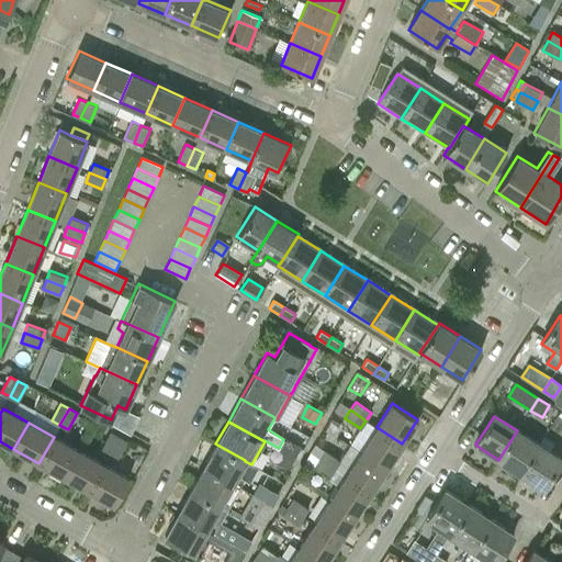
[(386,468),(402,444),(377,427),(361,451),(386,468)]
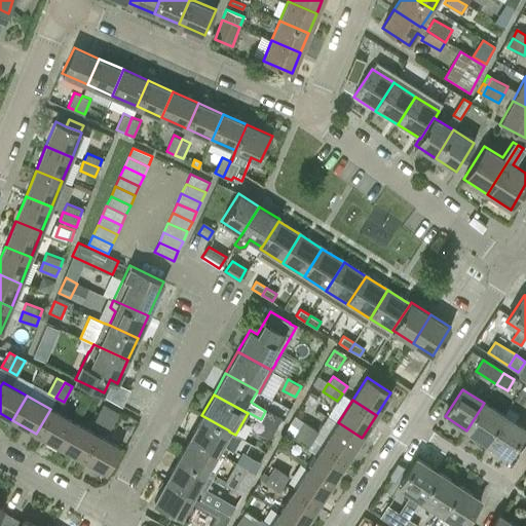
[(504,416),(484,403),(466,430),(487,444),(504,416)]
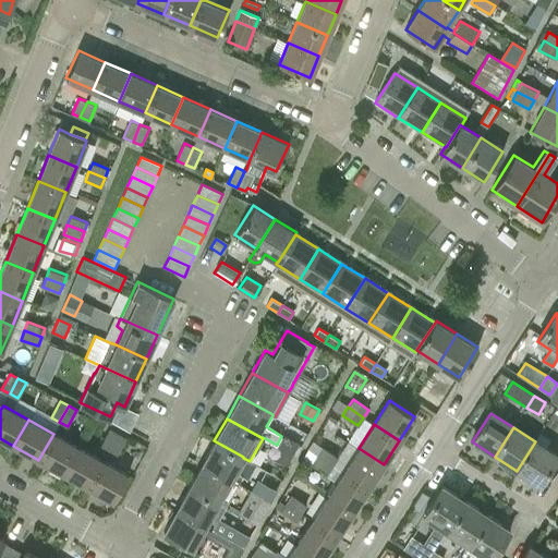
[(101,444),(109,448),(118,433),(110,428),(101,444)]
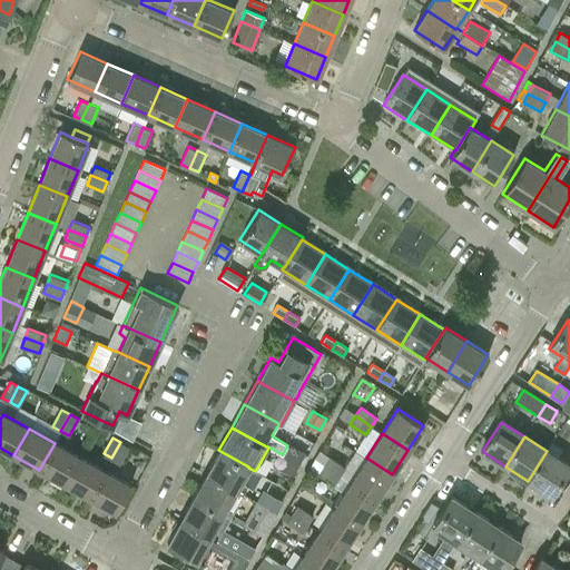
[(128,448),(120,442),(111,458),(120,462),(128,448)]
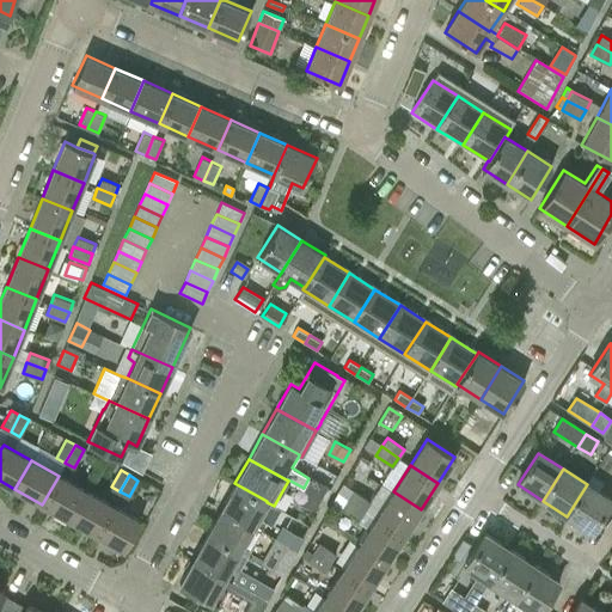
[(593,475),(587,484),(567,516),(591,532),(611,501),(598,491),(604,482),(593,475)]
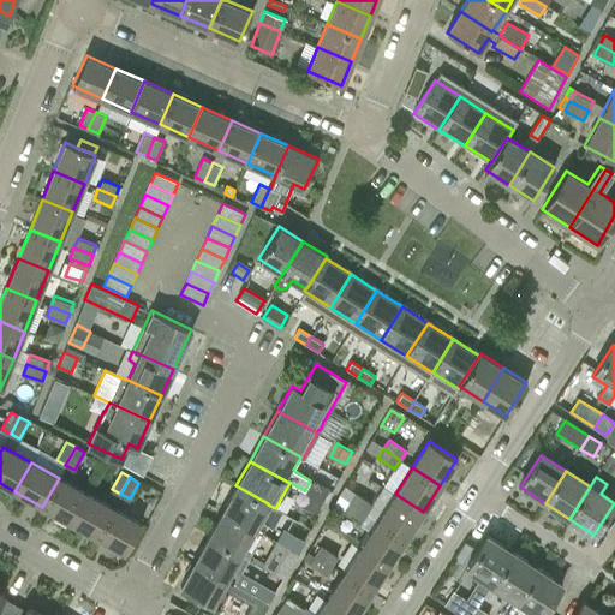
[(59,478),(42,507),(70,523),(85,493),(59,478)]
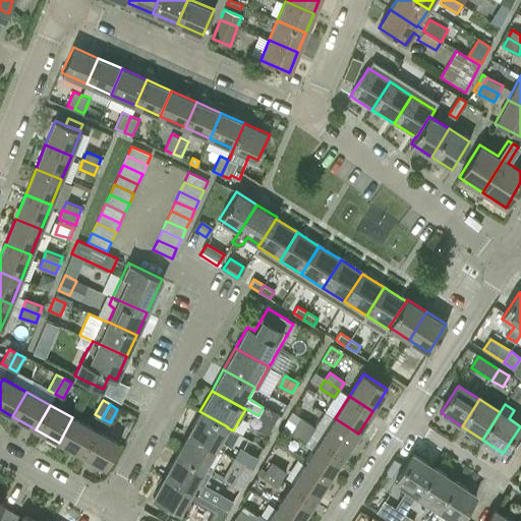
[(267,407),(261,418),(273,425),(279,414),(267,407)]
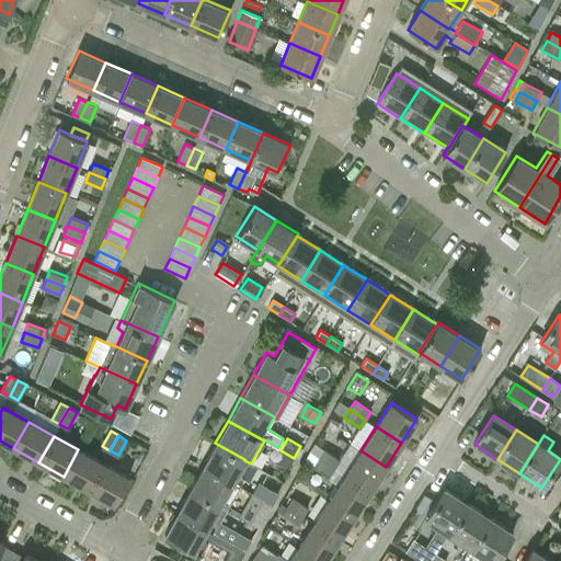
[(237,474),(244,460),(244,459),(215,443),(202,466),(238,487),(243,478),(237,474)]
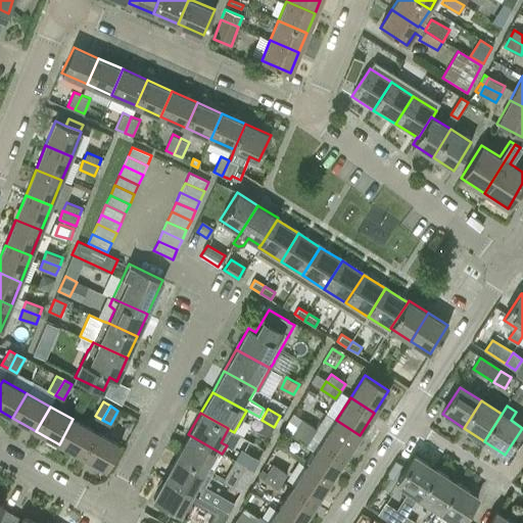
[(73,419),(59,444),(83,457),(96,432),(73,419)]
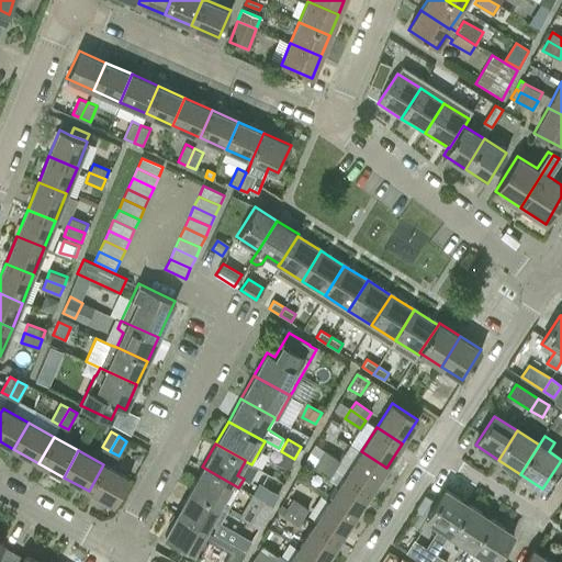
[(325,450),(319,458),(335,469),(340,460),(325,450)]
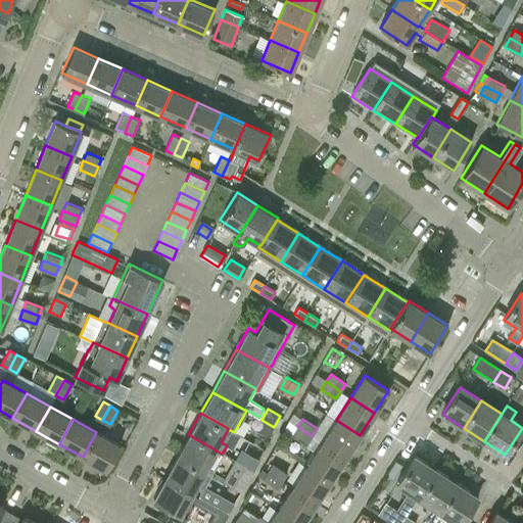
[(274,427),(262,420),(256,429),(269,436),(274,427)]
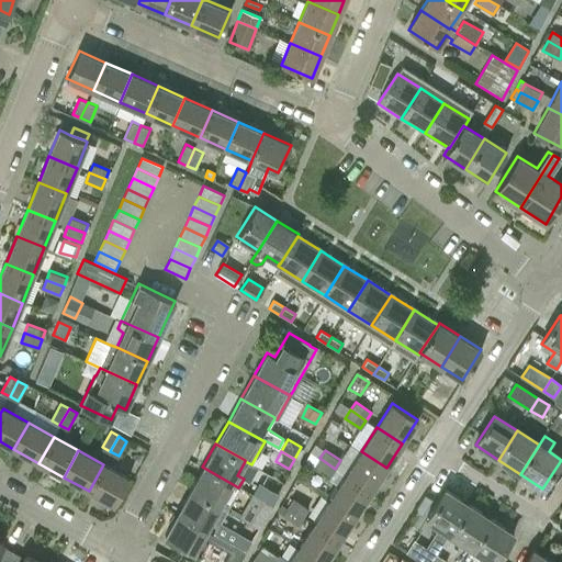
[(386,468),(361,451),(345,475),(370,492),(386,468)]
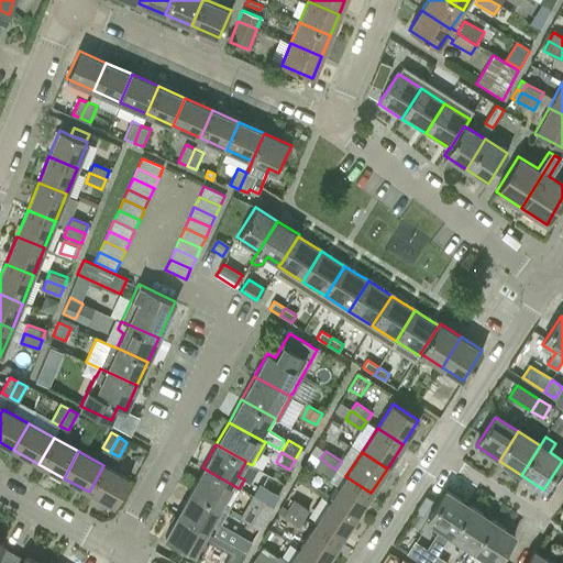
[(330,477),(335,470),(320,459),(315,467),(330,477)]
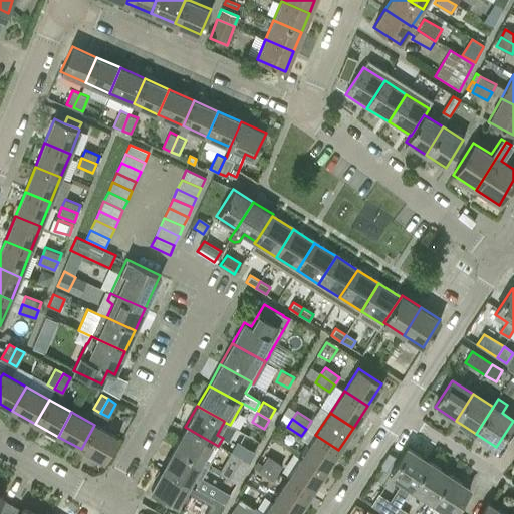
[(117,438),(94,425),(81,449),(104,462),(117,438)]
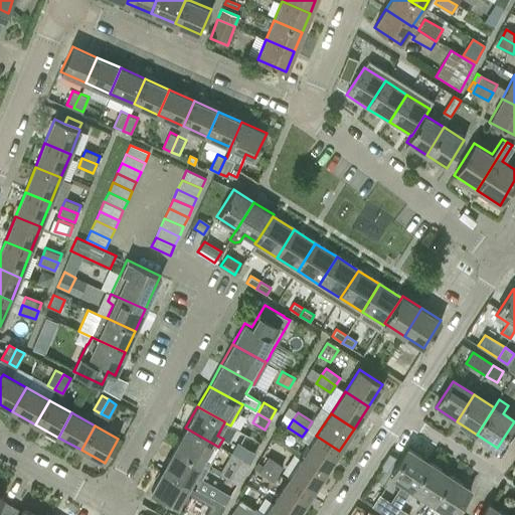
[(185,427),(174,448),(201,464),(207,467),(214,454),(218,447),(185,427)]
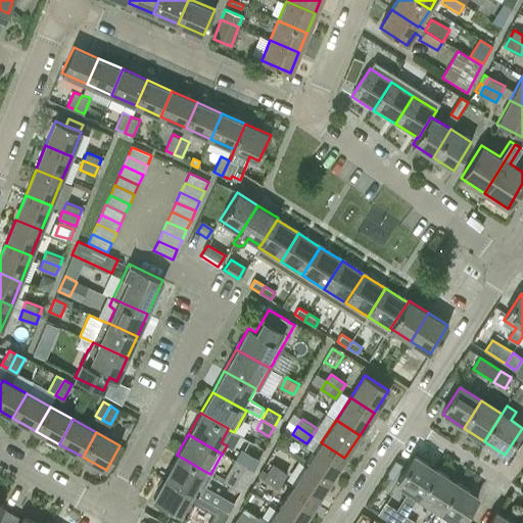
[(344,458),(321,442),(306,465),(330,480),(344,458)]
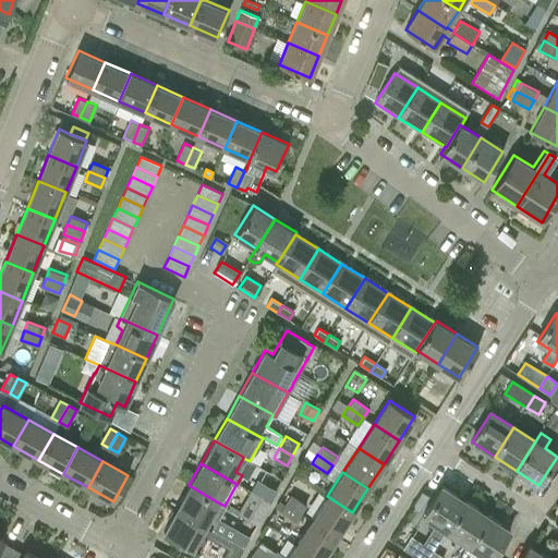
[(259,484),(254,494),(268,501),(274,492),(259,484)]
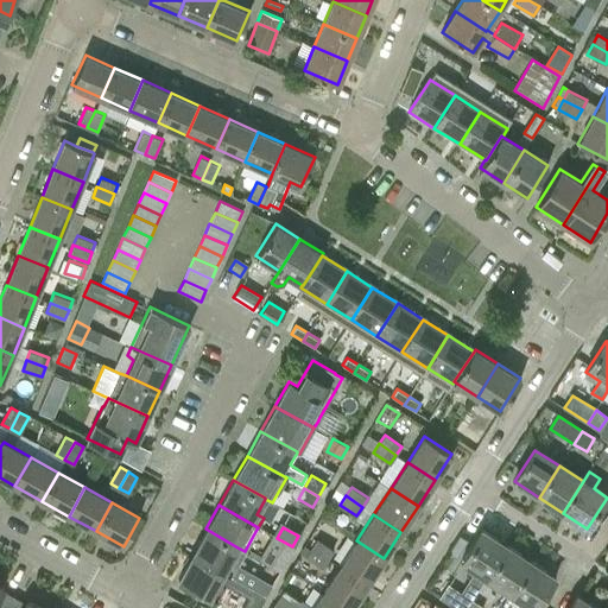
[(229,563),(238,548),(206,529),(191,553),(230,576),(235,568),(229,563)]
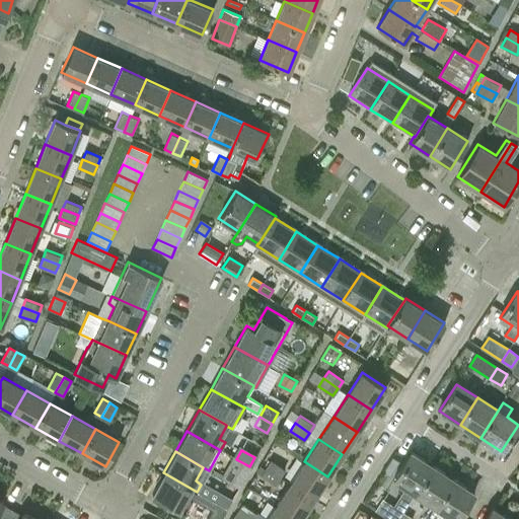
[(413,452),(393,480),(405,489),(394,507),(402,513),(415,495),(433,466),(413,452)]
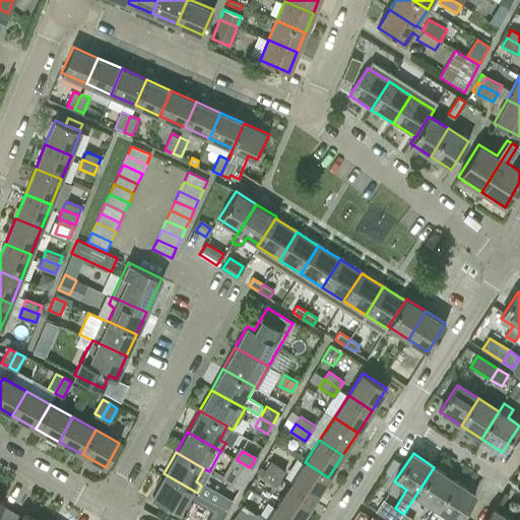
[(271,460),(266,468),(281,477),(286,470),(271,460)]
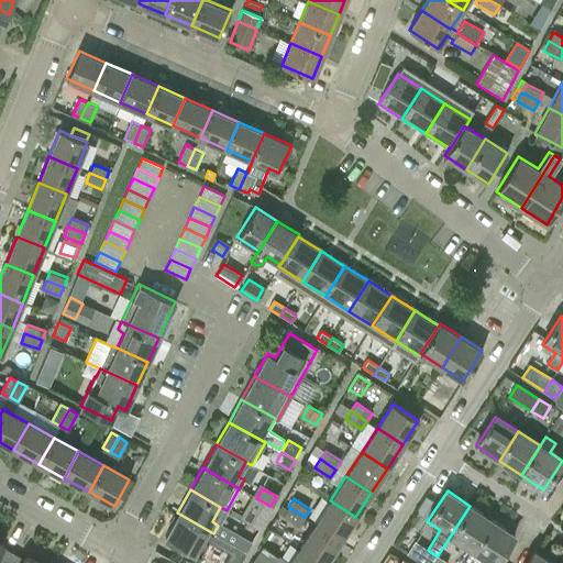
[(355,517),(330,500),(313,526),(339,542),(355,517)]
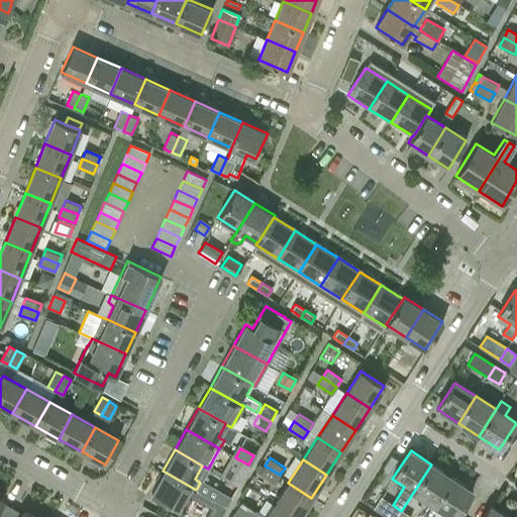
[(433,506),(451,478),(431,464),(413,493),(433,506)]
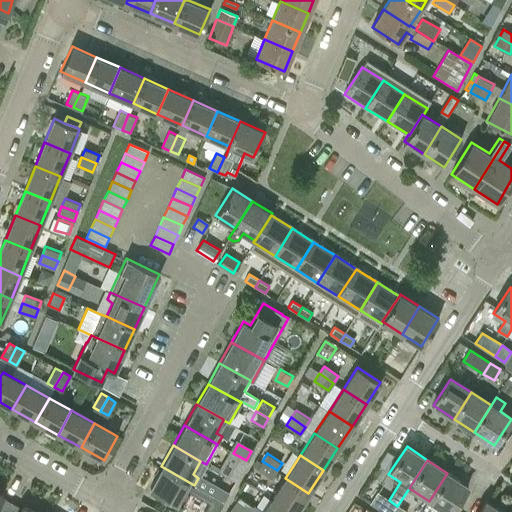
[(272,478),(277,470),(262,461),(257,469),(272,478)]
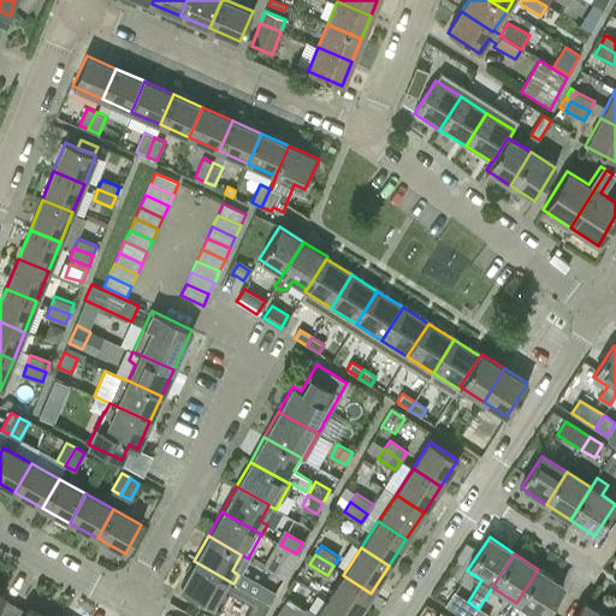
[(274,558),(267,569),(284,579),(290,567),(274,558)]
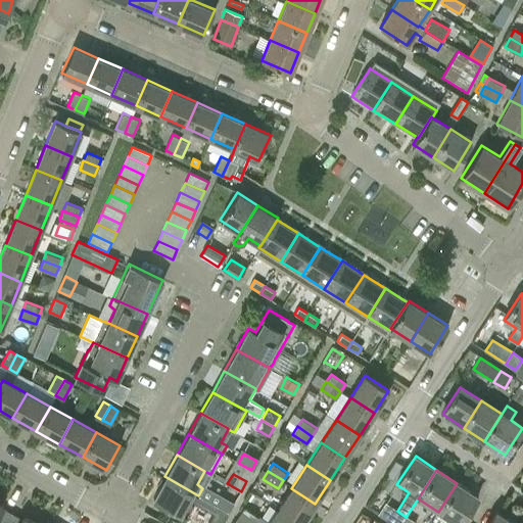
[(164,476),(152,498),(186,517),(194,503),(214,513),(207,522),(222,522),(229,512),(218,506),(201,496),(198,495),(164,476)]
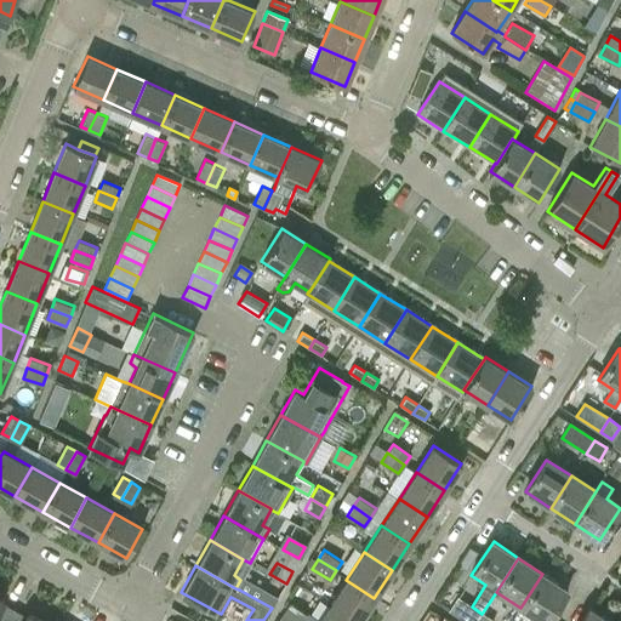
[(286,584),(269,574),(260,593),(275,602),(286,584)]
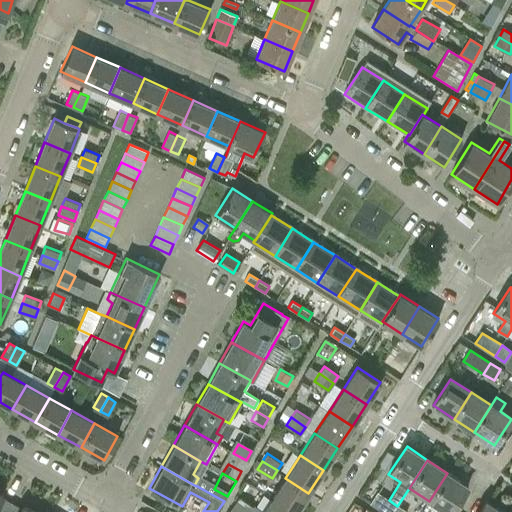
[(446,511),(451,511),(468,487),(447,473),(429,501),(446,511)]
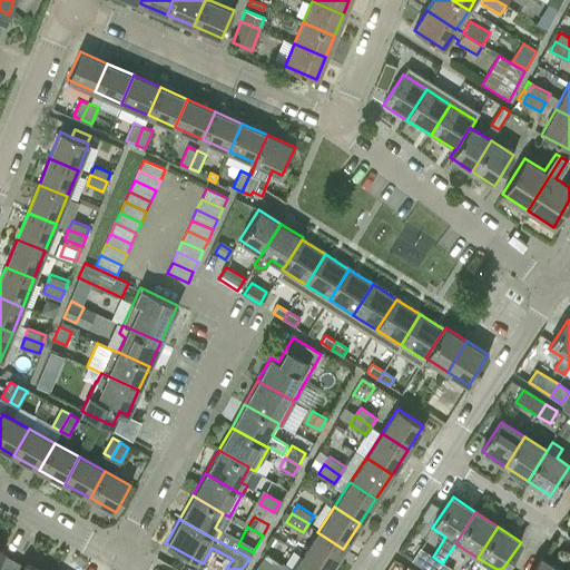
[(302,556),(324,569),(328,569),(343,549),(317,532),(302,556)]
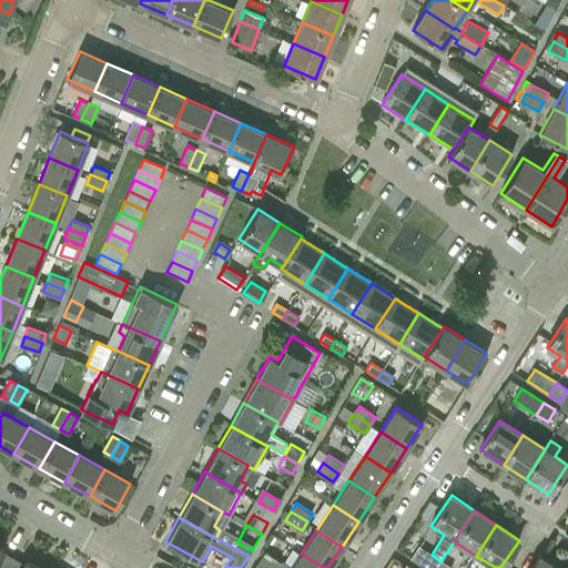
[(0,567),(6,567),(13,556),(2,549),(3,548),(0,546),(0,567)]
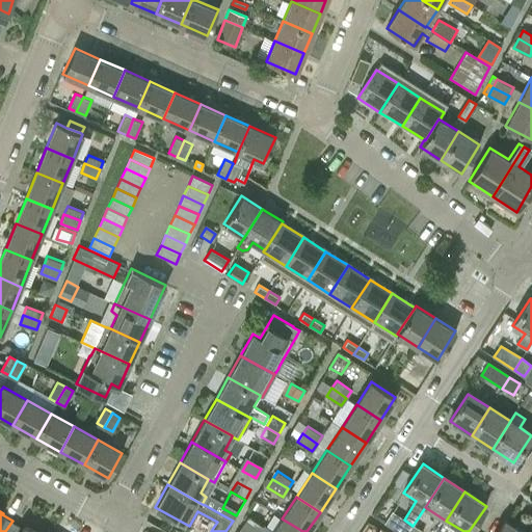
[(384,524),(397,531),(408,531),(413,526),(404,520),(393,512),(384,524)]
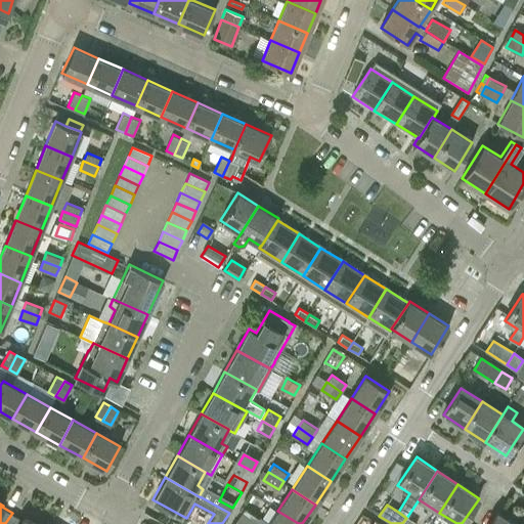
[(245,510),(239,517),(250,523),(254,523),(258,518),(245,510)]
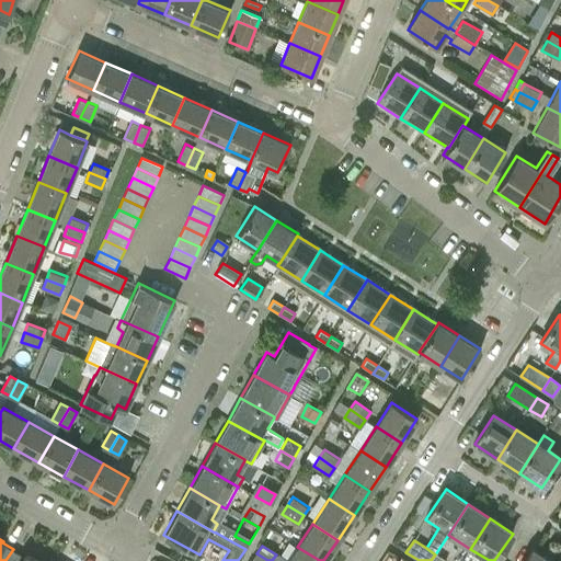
[(319,560),(297,547),(287,560),(319,560)]
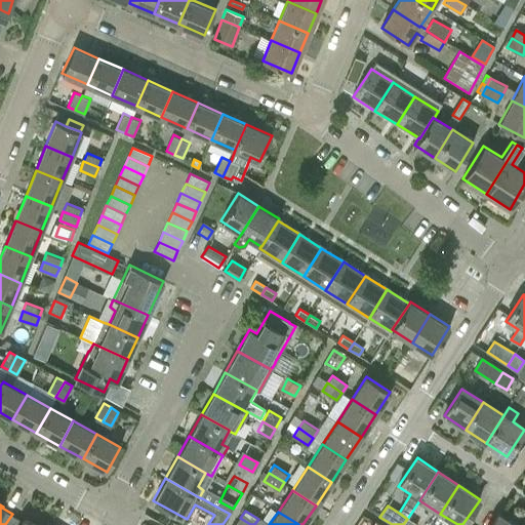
[(37,524),(24,518),(23,519),(12,514),(5,524),(37,524)]
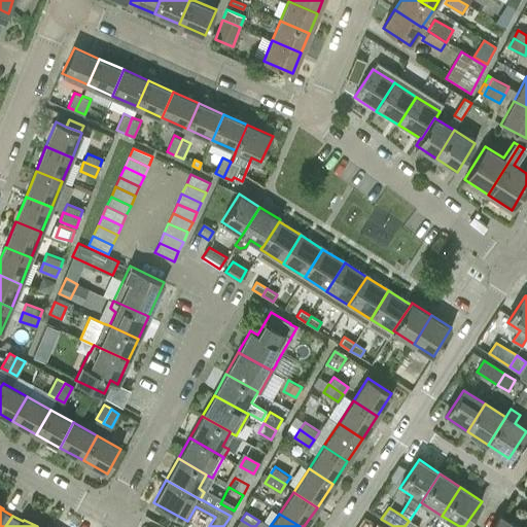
[(517,526),(501,517),(494,526),(517,526)]
